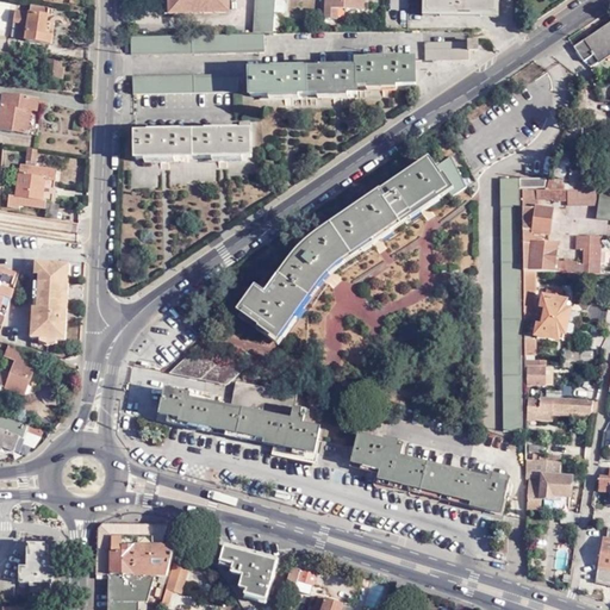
[(166,0),(167,14),(228,13),(226,0),(166,0)]
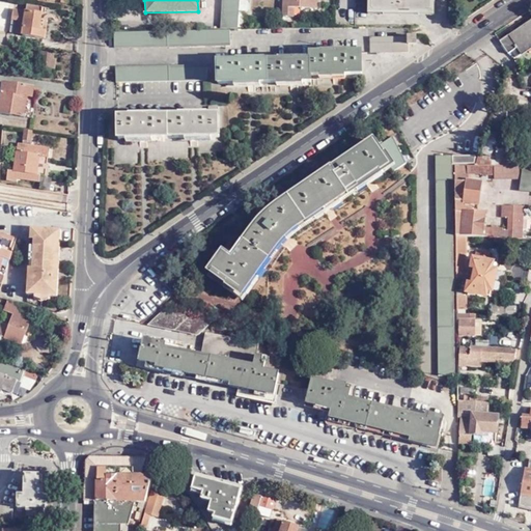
[(224,0),(223,29),(230,29),(240,29),(241,0),(224,0)]
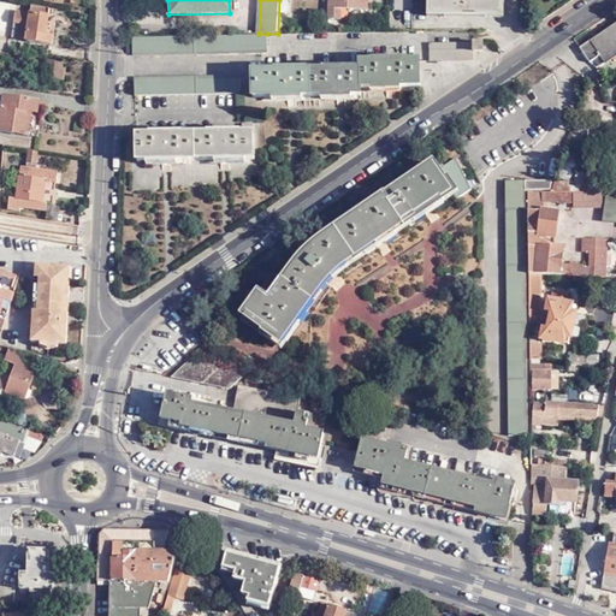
[(290,0),(284,0),(279,0),(278,34),(286,34),(288,13),(290,13),(290,0)]
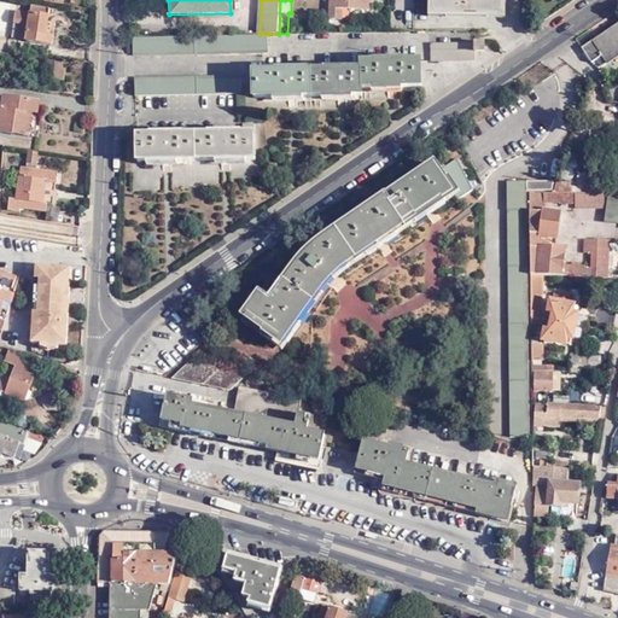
[(328,0),(328,23),(340,23),(342,12),(368,12),(367,0),(328,0)]
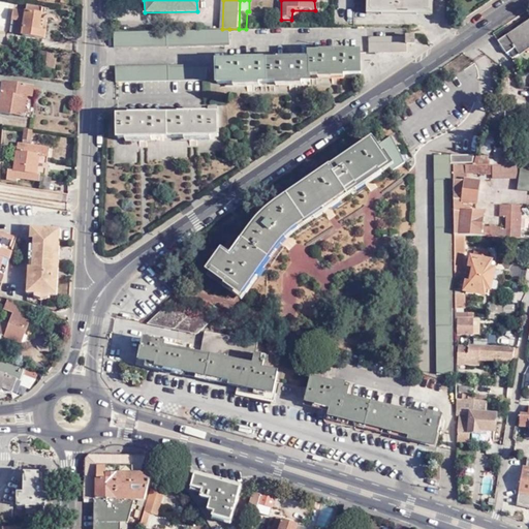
[(433,2),(433,0),(366,0),(367,2),(369,2),(369,12),(430,12),(431,2),(433,2)]
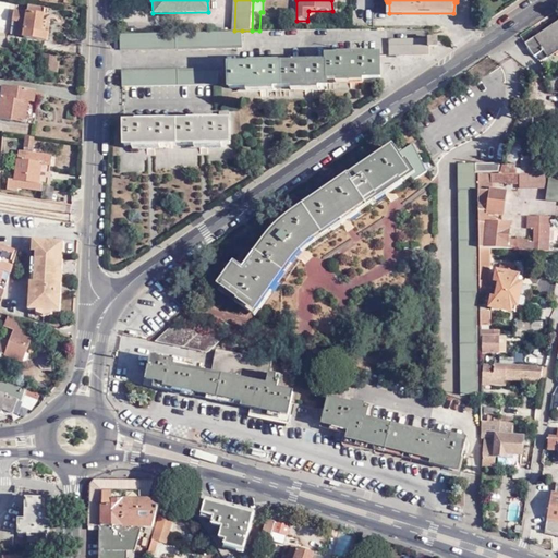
[(0,28),(10,29),(12,2),(0,1),(0,28)]
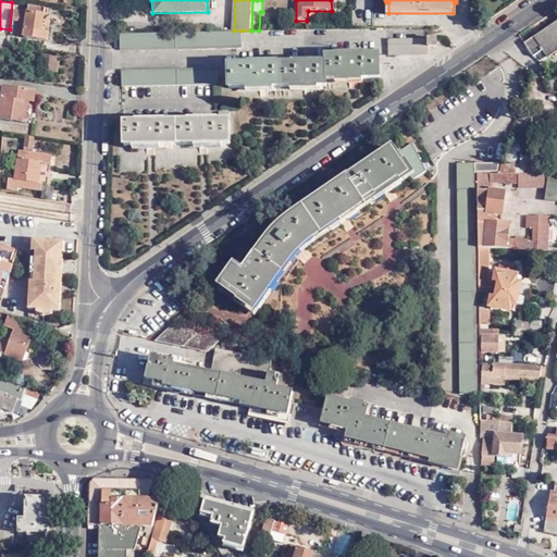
[(456,16),(456,2),(454,2),(453,13),(388,13),(388,2),(386,2),(386,15),(456,16)]
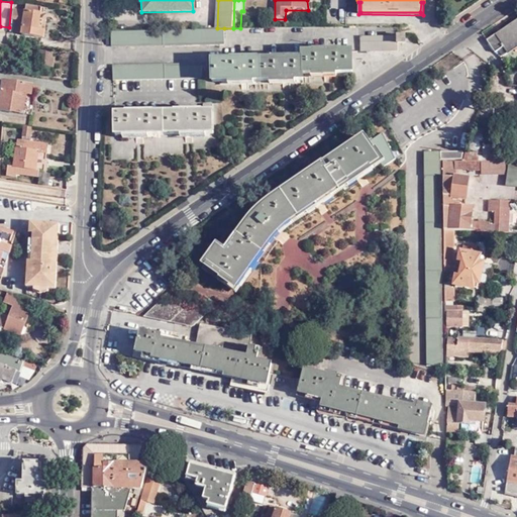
[(13,10),(10,29),(14,29),(13,32),(22,34),(22,35),(39,37),(40,30),(38,30),(40,9),(26,7),(25,12),(13,10)]
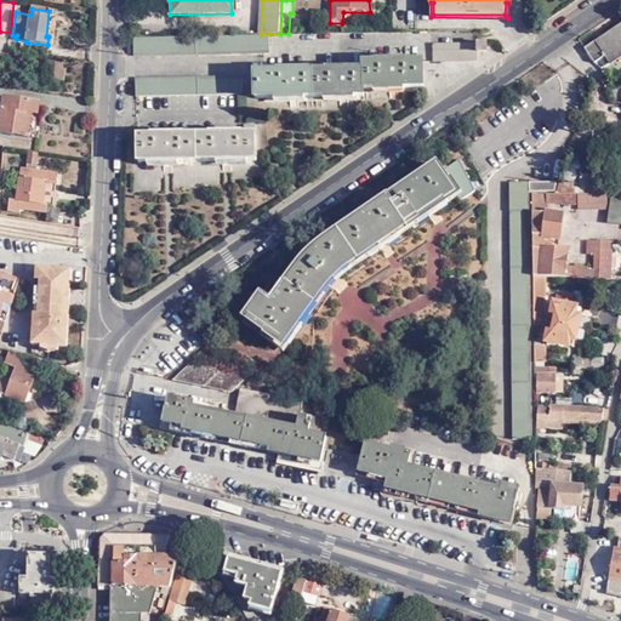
[(620,24),(580,52),(590,67),(600,60),(605,67),(620,56),(620,24)]
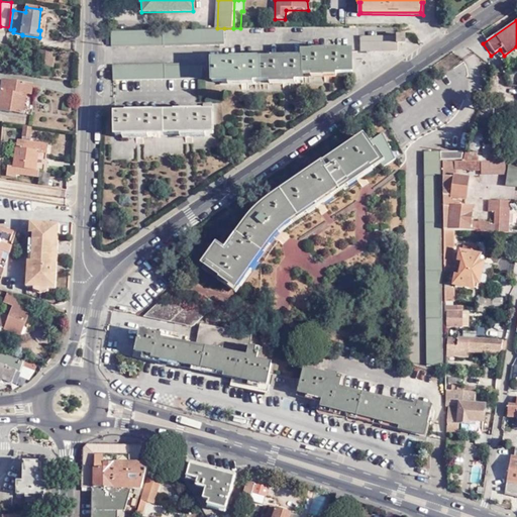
[(224,28),(217,28),(111,31),(111,47),(224,44),(224,28)]
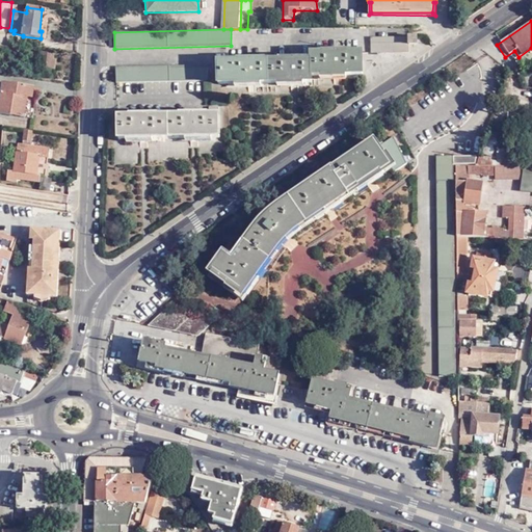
[(409,52),(410,45),(410,37),(370,38),(371,53),(409,52)]
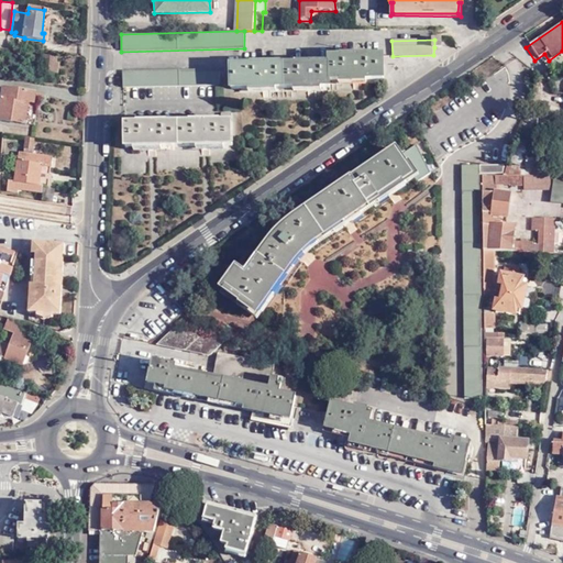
[(50,58),(50,55),(44,54),(41,72),(47,73),(47,70),(44,70),(45,57),(50,58)]
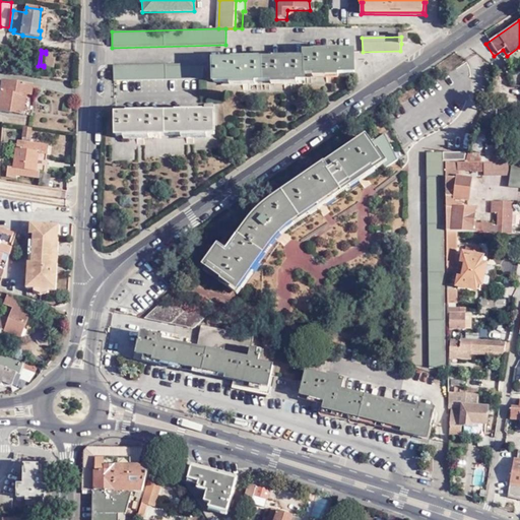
[(44,65),(44,67),(53,69),(55,58),(52,58),(53,53),(46,51),(46,54),(47,54),(45,66),(44,65)]
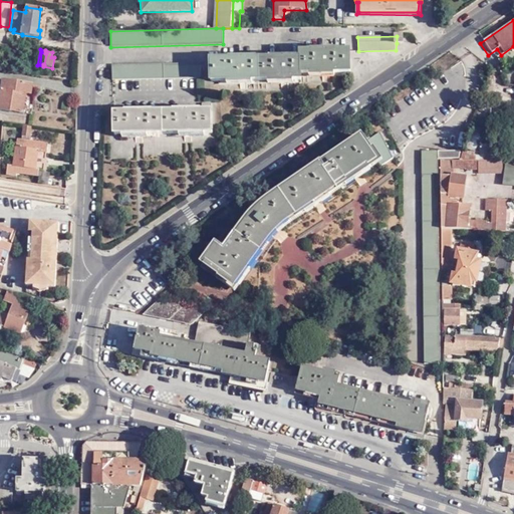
[(300,59),(211,61),(211,81),(301,80),(301,75),(349,74),(349,52),(300,53),(300,59)]
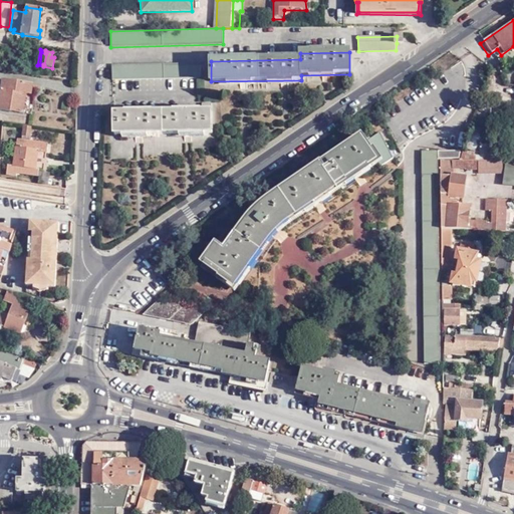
[(200,65),(111,66),(111,81),(200,79),(200,65)]
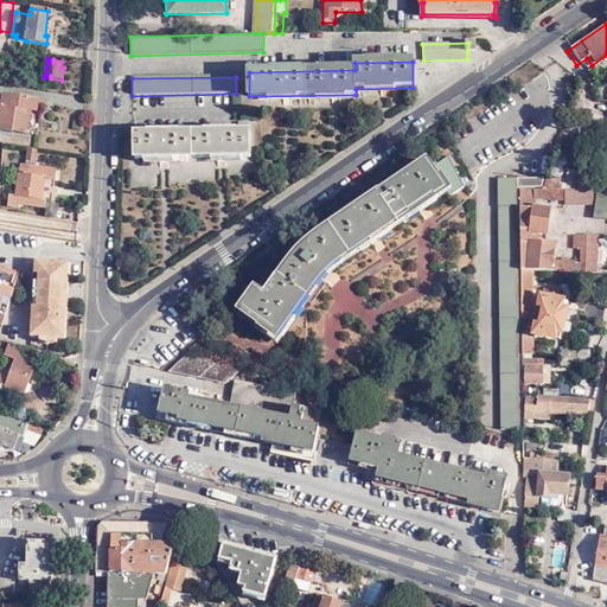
[(36,112),(38,100),(2,95),(0,109),(0,129),(27,134),(31,110),(36,112)]
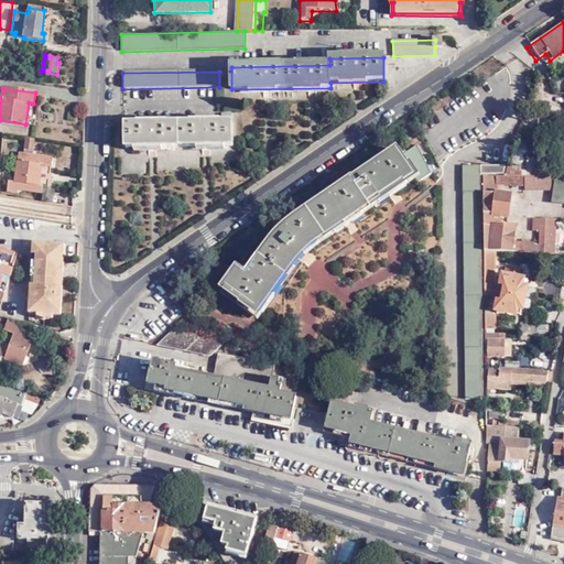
[(40,93),(35,93),(33,104),(29,102),(25,125),(34,126),(40,93)]
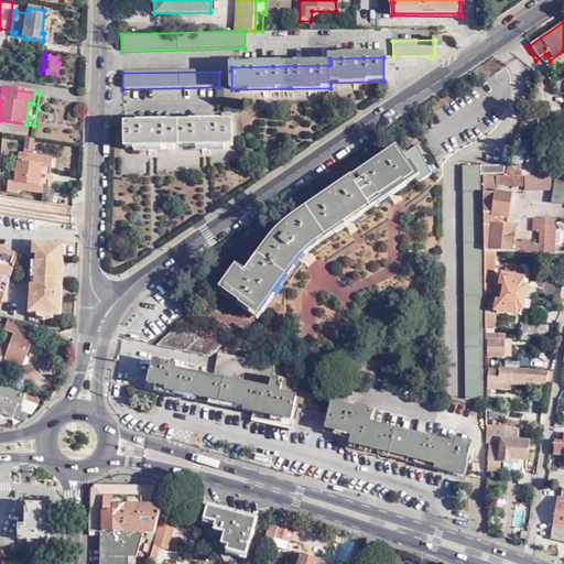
[(137,117),(126,117),(126,149),(231,147),(231,115),(221,115),(221,122),(137,125),(137,117)]
